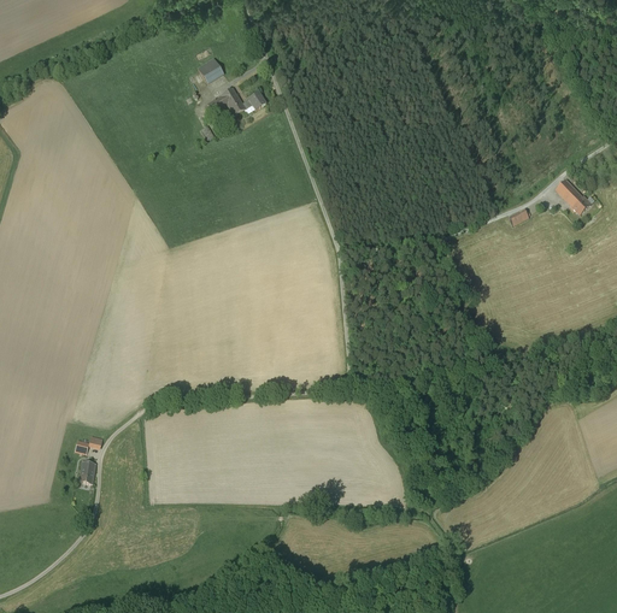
[(254,51),(246,54),(250,63),(257,59),(254,56),(254,54),(256,54),(254,51)]
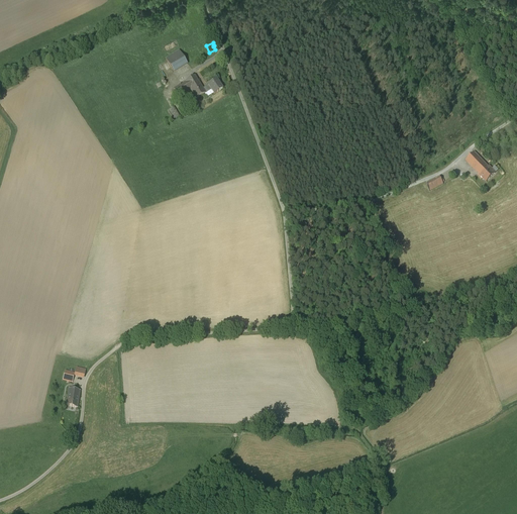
[(180,48),(166,57),(167,58),(174,70),(188,61),(180,48)]
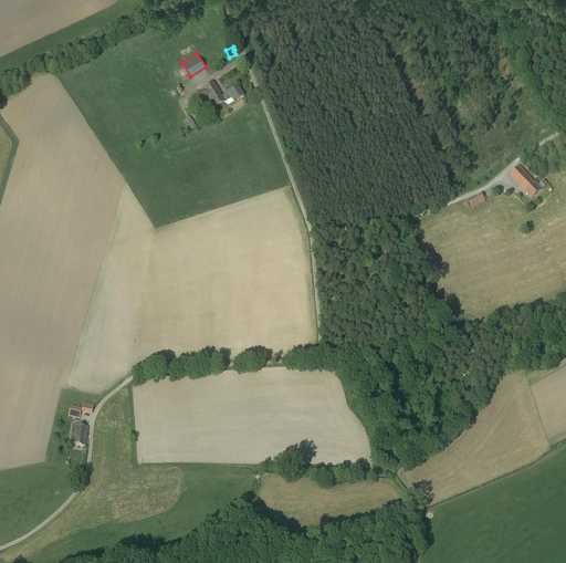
[(222,94),(213,80),(202,86),(202,87),(209,96),(215,106),(226,100),(222,94)]
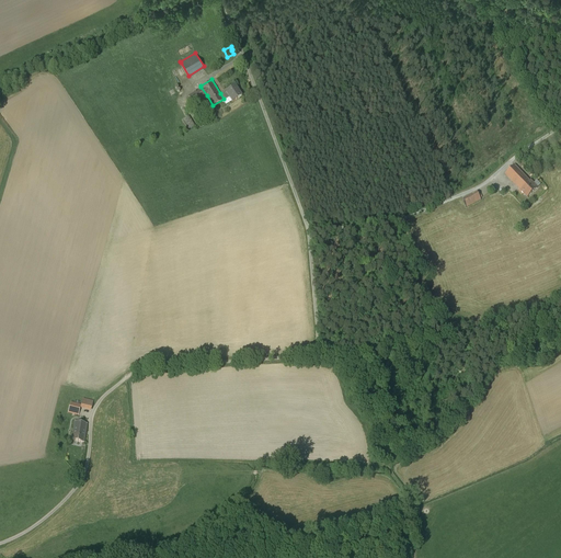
[(241,93),(236,83),(226,89),(227,90),(220,93),(224,99),(229,94),(232,99),(241,93)]
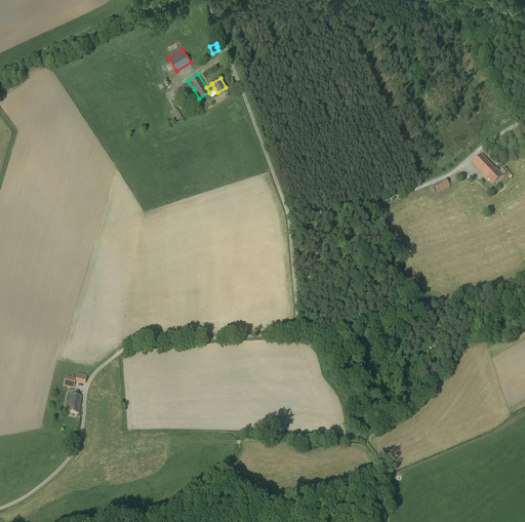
[(188,81),(176,88),(182,96),(194,89),(188,81)]
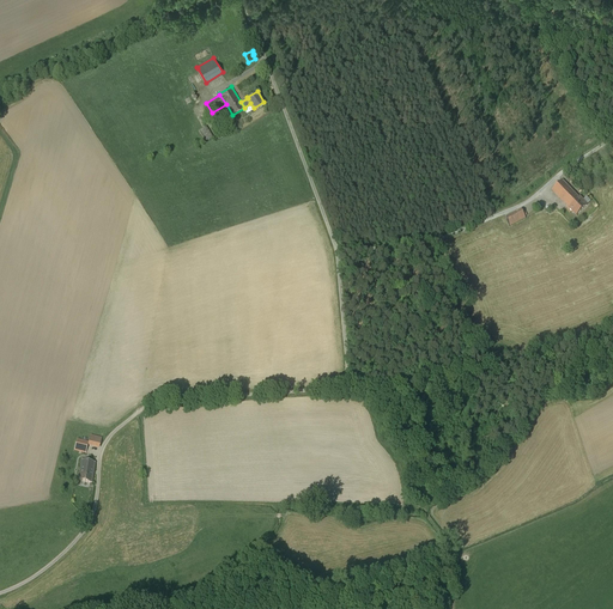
[(206,125),(200,128),(206,138),(212,134),(206,125)]
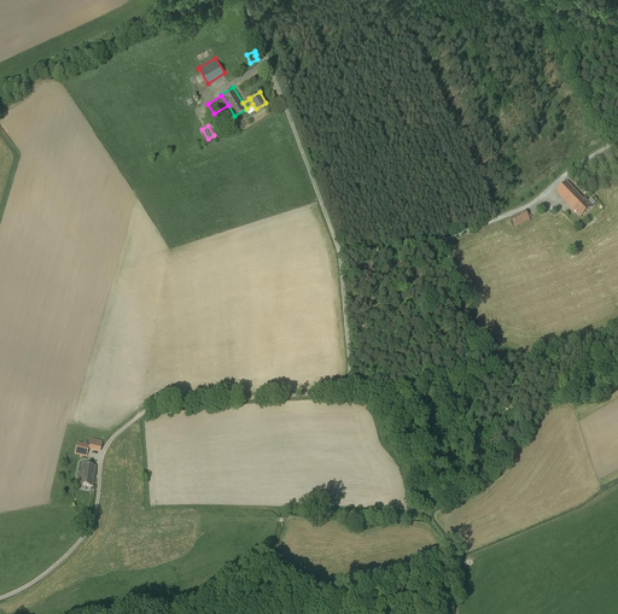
[(593,203),(569,179),(558,189),(582,214),(593,203)]
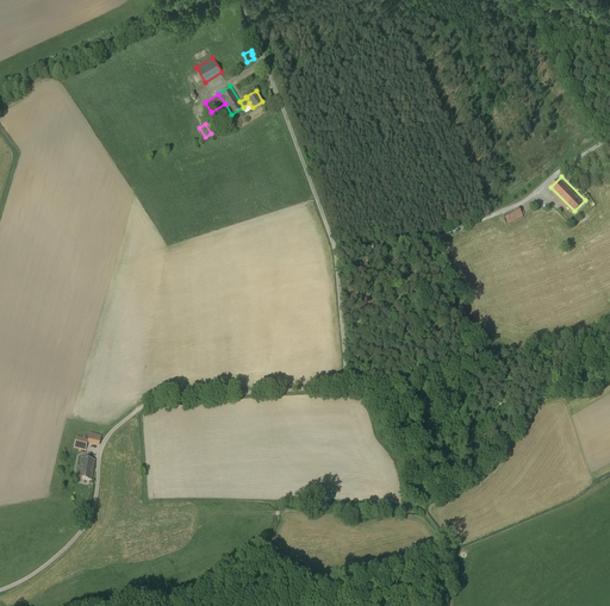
[(520,205),(503,213),(506,222),(523,213),(523,212),(521,208),(520,205)]
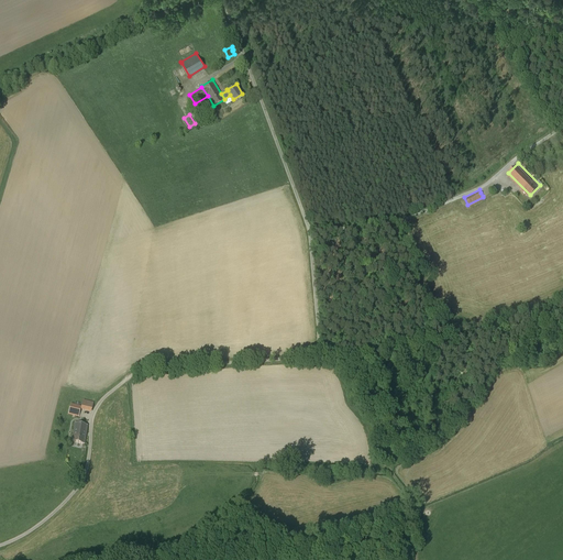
[(81,404),(80,407),(91,409),(94,401),(84,398),(81,404)]
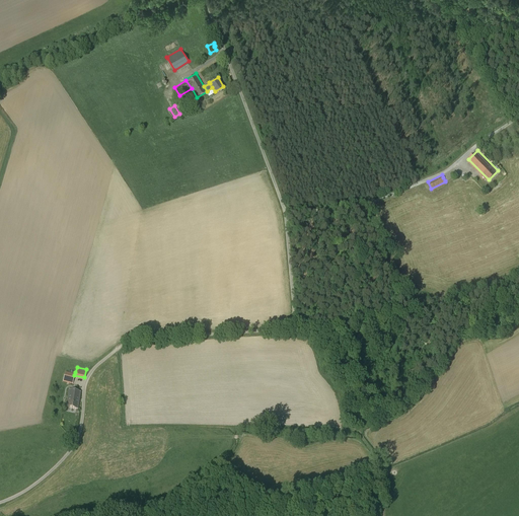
[(67,379),(73,381),(74,375),(75,372),(66,370),(63,379),(67,379)]
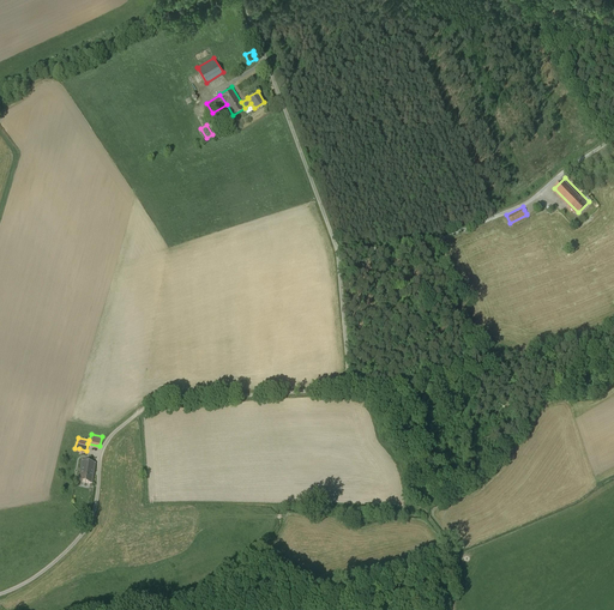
[(95,460),(83,458),(79,478),(91,481),(95,460)]
